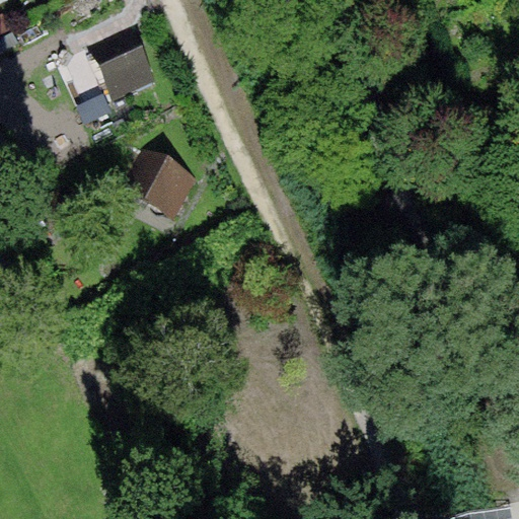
[(132,27),(88,49),(115,104),(158,83),(132,27)]
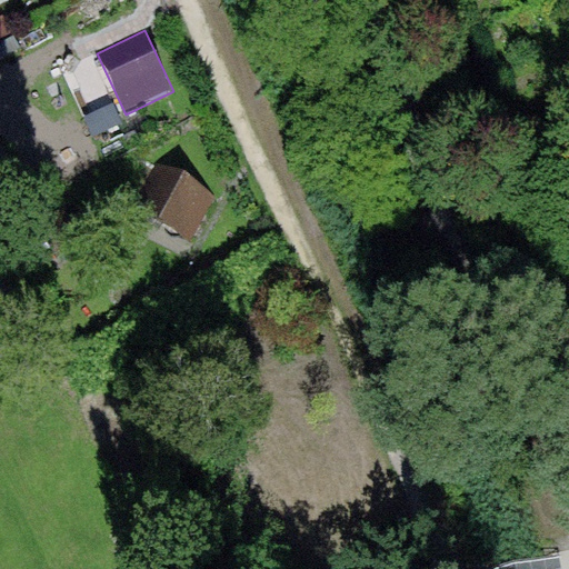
[(158,165),(132,212),(195,246),(220,197),(158,165)]
